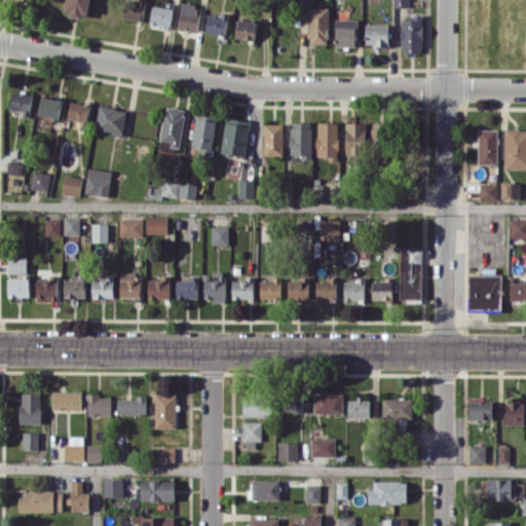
[(66,0),(65,13),(89,15),(90,0),(66,0)]
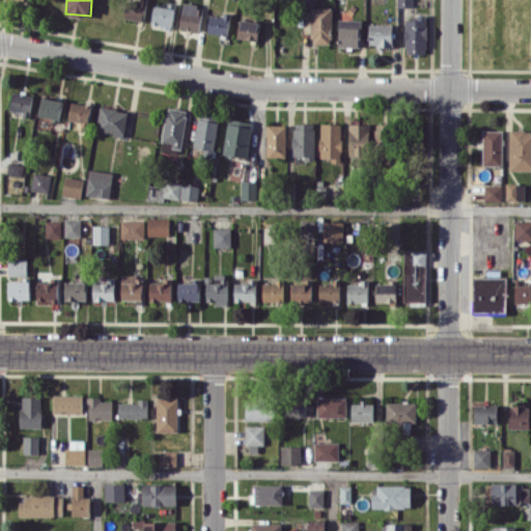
[(146,0),(139,0),(139,1),(133,0),(127,0),(124,18),(144,20),(146,0)]
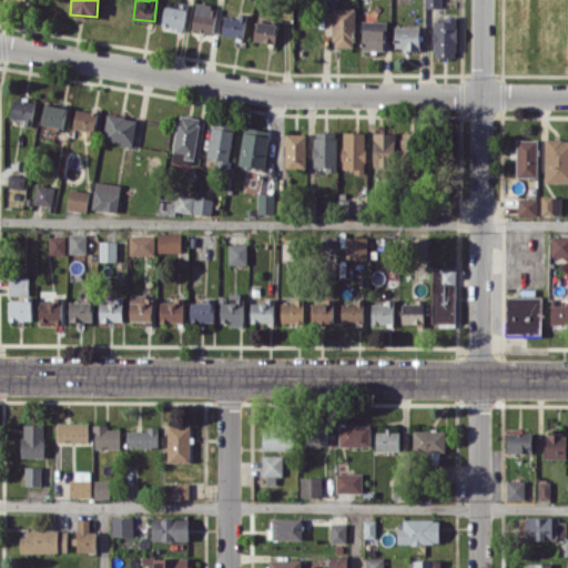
[(192,30),(214,32),(216,6),(194,3),(192,30)]
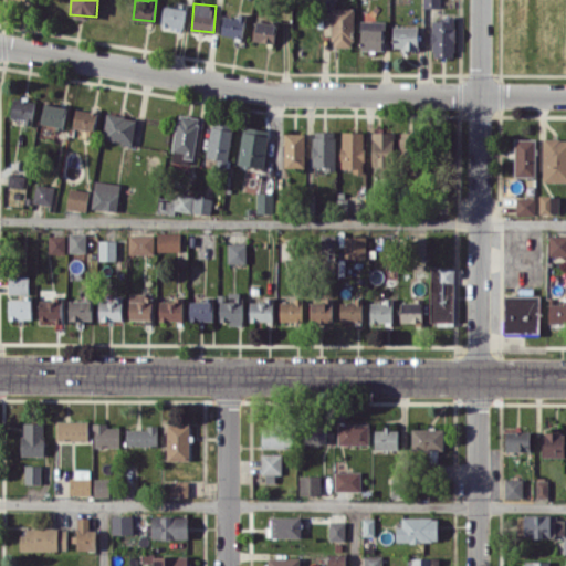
[(186,9),(164,6),(160,25),(182,29),(186,9)]
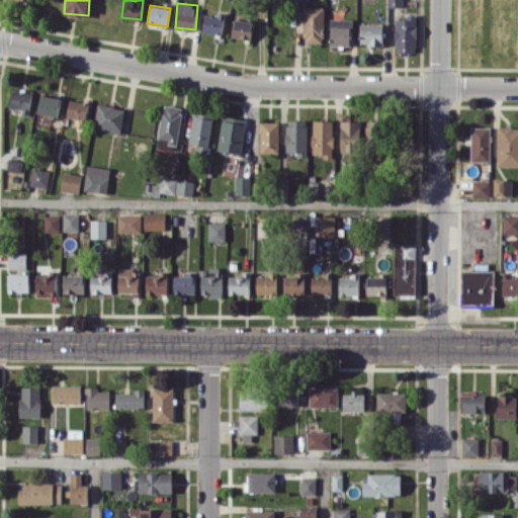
[(324,7),(304,7),(304,41),(324,41),(324,7)]
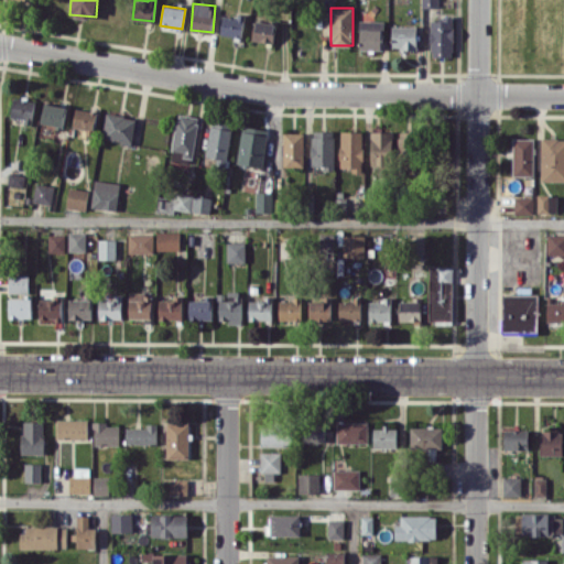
[(223,13),(219,33),(240,38),(245,18),(223,13)]
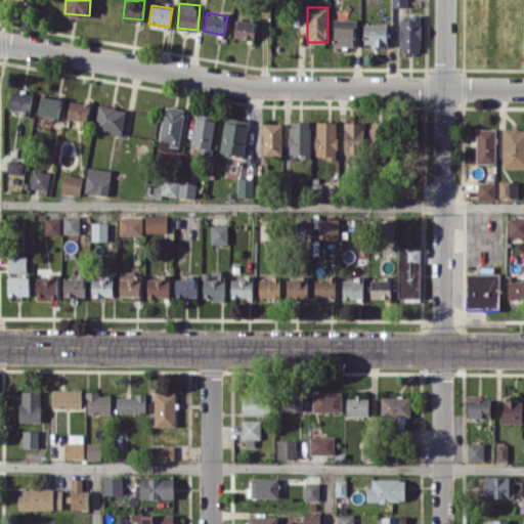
[(399,52),(420,52),(421,14),(408,14),(408,18),(400,18),(399,52)]
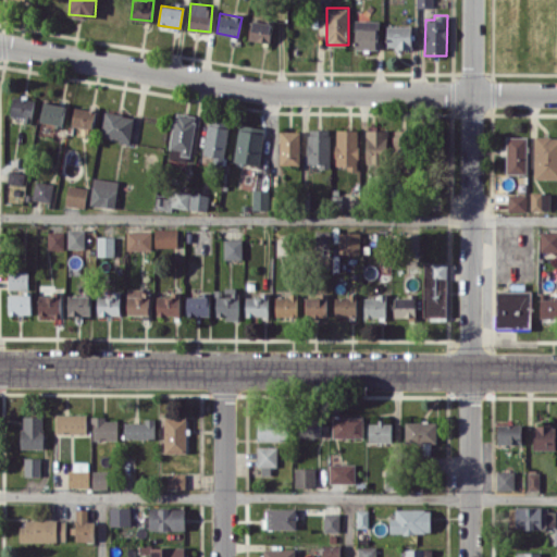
[(271,22),(251,20),(249,39),(270,41),(271,22)]
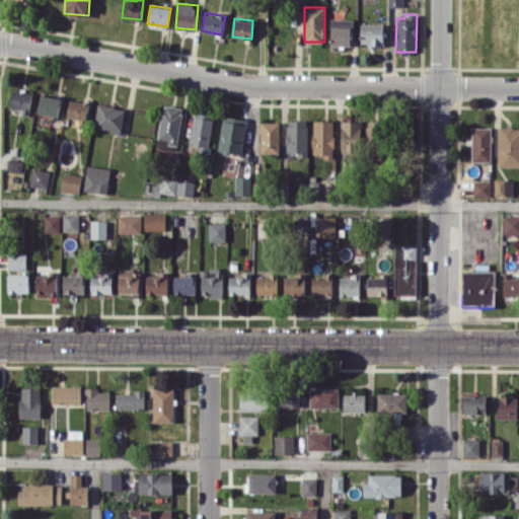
[(330,45),(352,46),(353,18),(330,18),(330,45)]
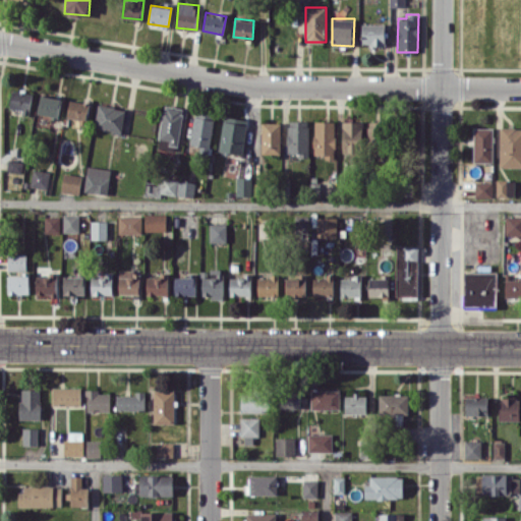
[(385,45),(385,23),(361,23),(362,45),(385,45)]
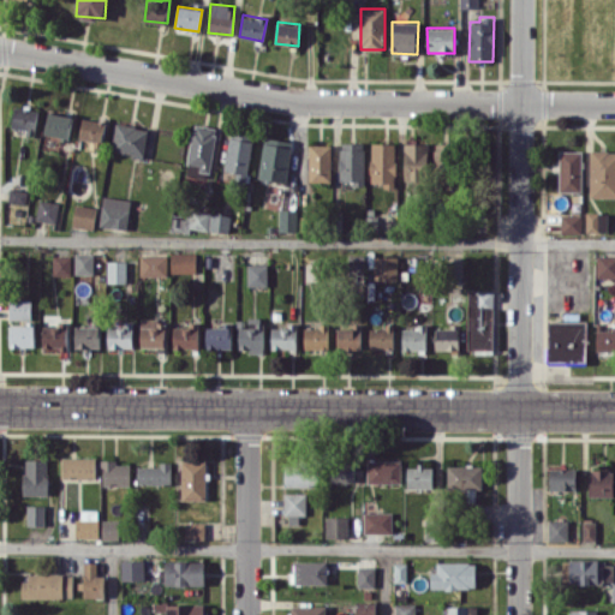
[(37,108),(13,106),(12,127),(25,129),(25,135),(35,136),(37,108)]
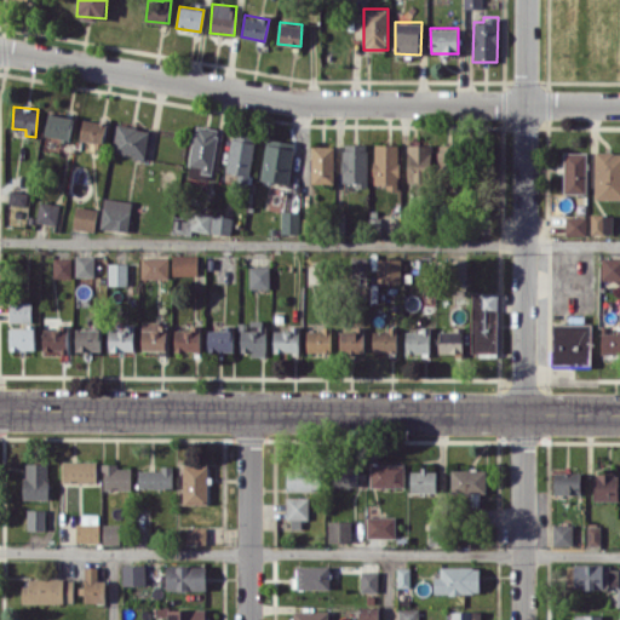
[(46,135),(70,137),(72,116),(49,114),(46,135)]
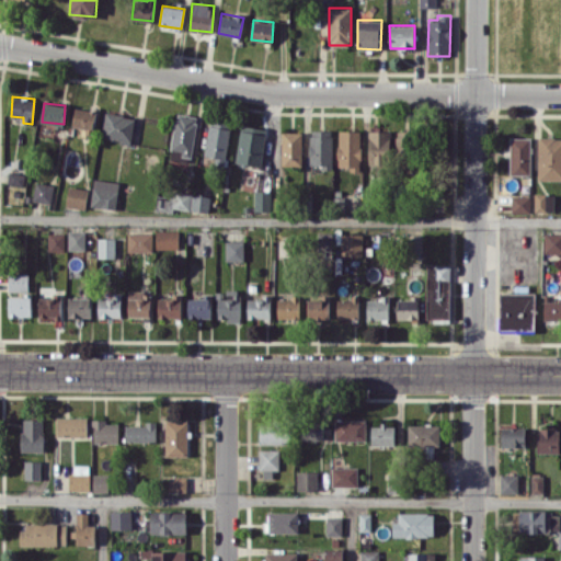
[(71,127),(92,130),(95,111),(75,107),(71,127)]
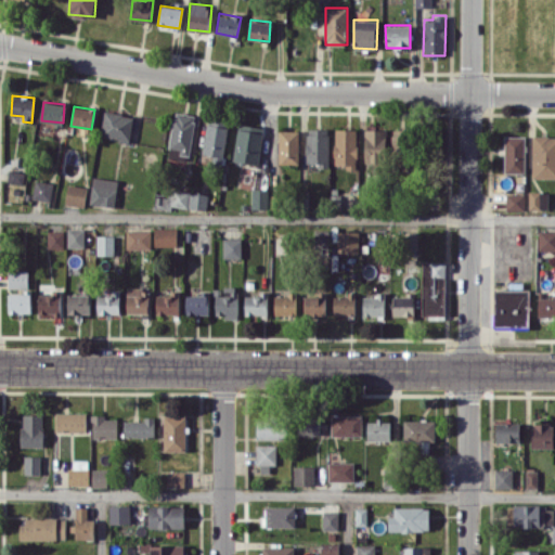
[(130,140),(132,115),(103,112),(101,138),(130,140)]
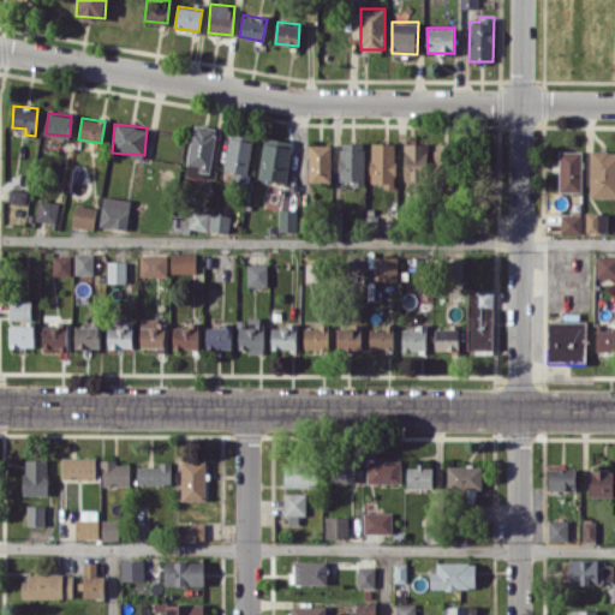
[(199,171),(209,172),(216,127),(193,124),(186,163),(199,165),(199,171)]
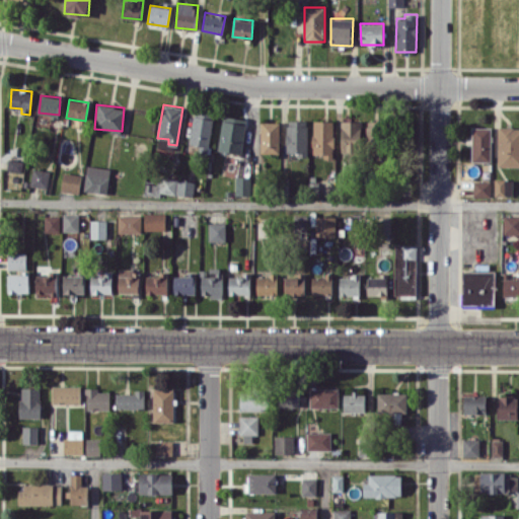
[(198,152),(209,153),(213,113),(193,110),(190,144),(198,145),(198,152)]
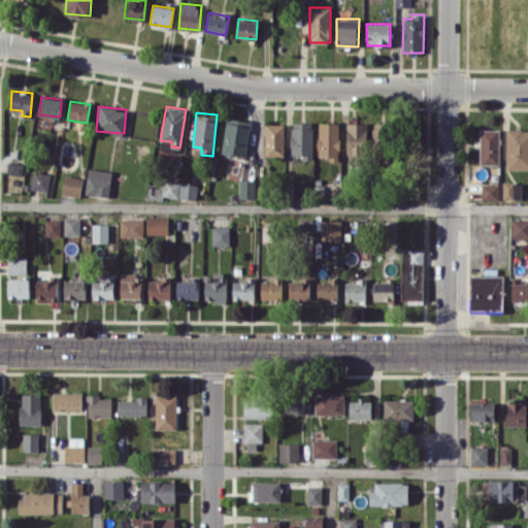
[(244,156),(251,121),(227,118),(222,153),(244,156)]
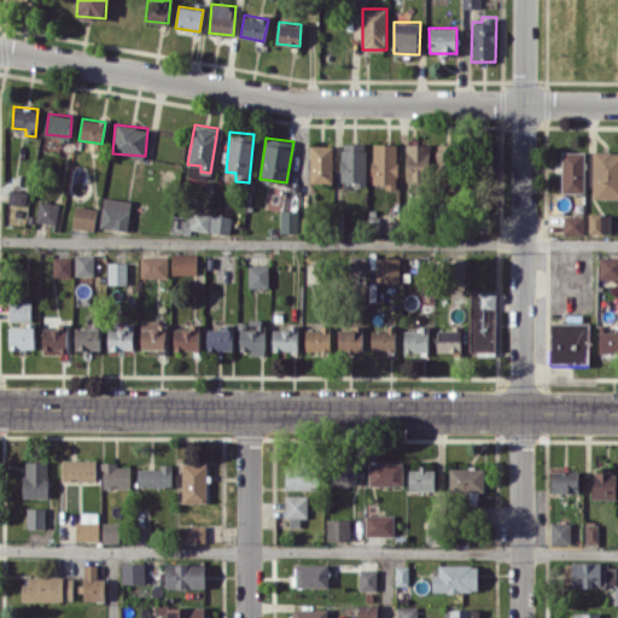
[(355,181),(355,187),(366,187),(366,144),(342,143),(340,181),(355,181)]
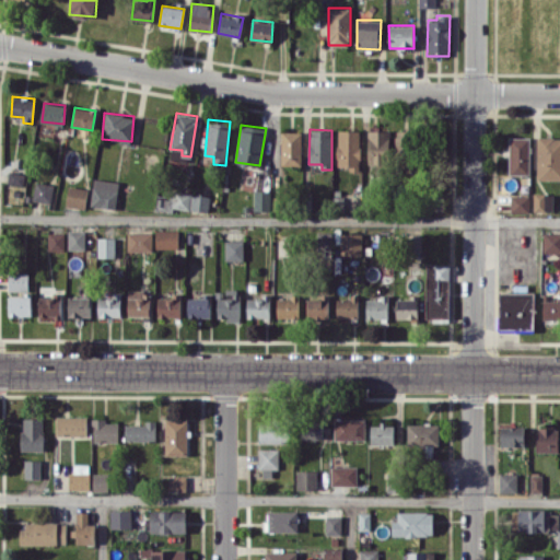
[(360,130),(338,129),(337,166),(360,166),(360,130)]
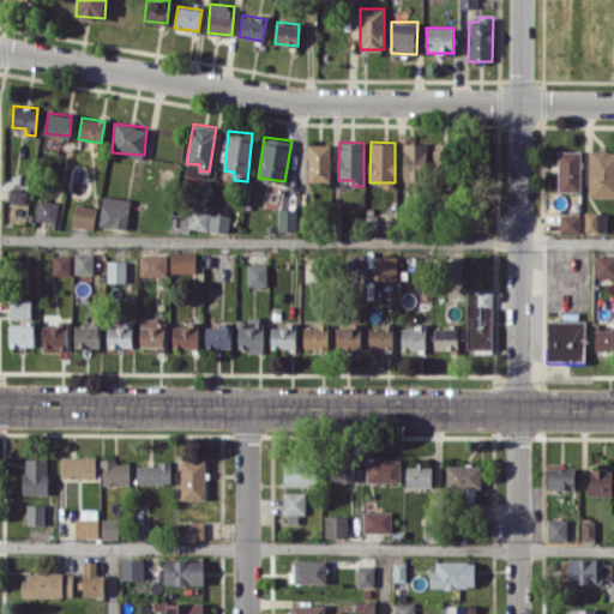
[(403,182),(427,181),(427,143),(403,143),(403,182)]
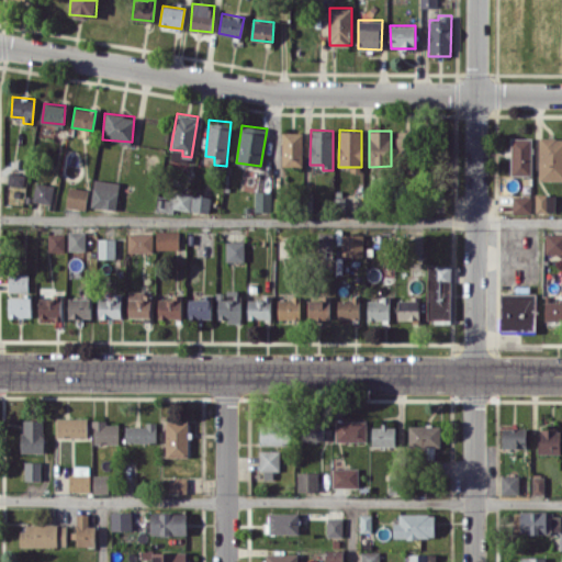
[(282,166),(303,166),(303,132),(282,132),(282,166)]
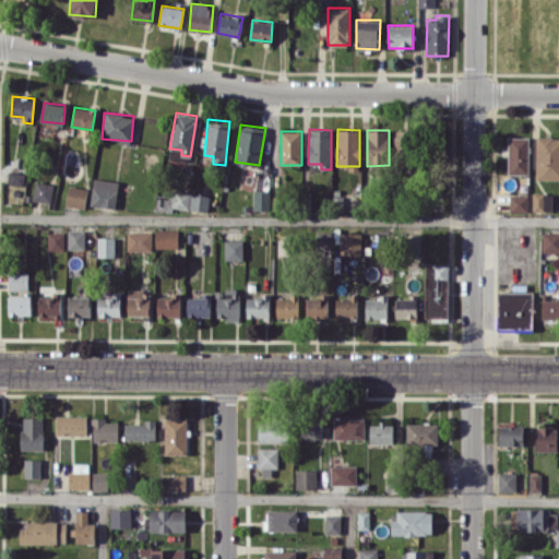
[(509,174),(528,174),(528,137),(508,137),(509,174)]
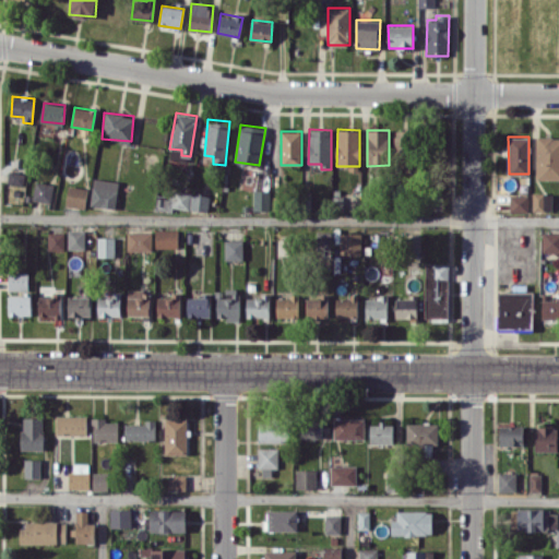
[(558,137),(536,137),(535,179),(558,178),(558,137)]
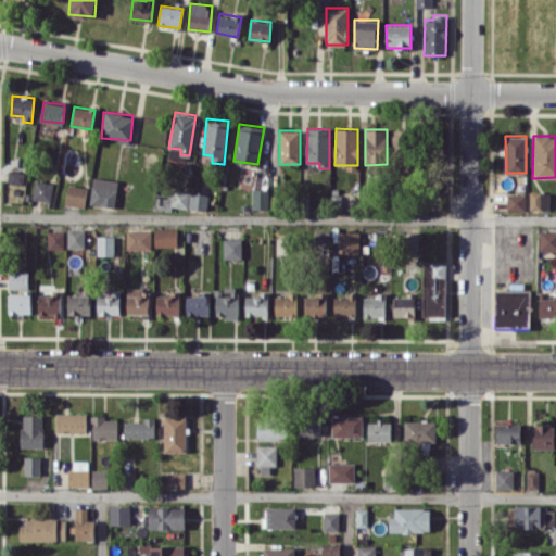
[(8,182),(23,184),(25,173),(9,171),(8,182)]
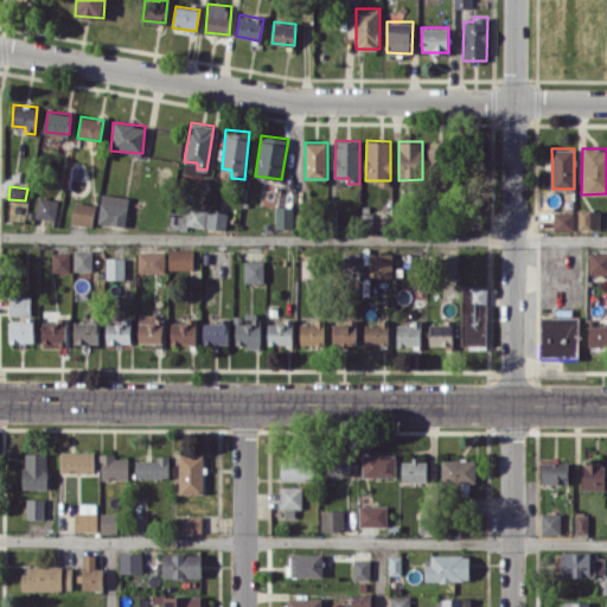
[(97,222),(125,227),(129,197),(102,193),(97,222)]
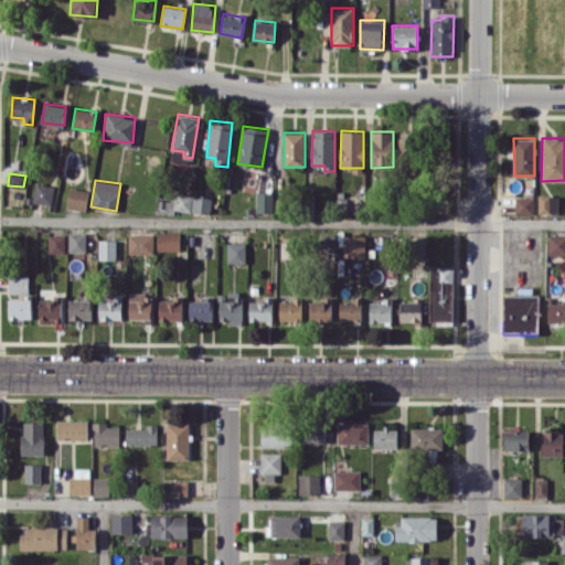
[(54,187),(36,182),(32,202),(50,205),(54,187)]
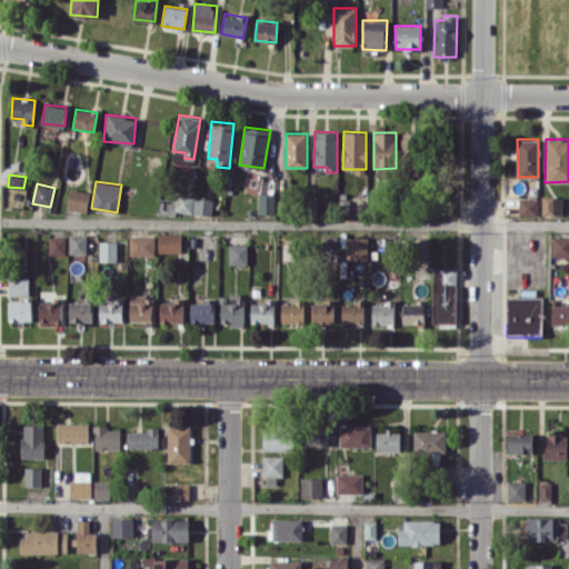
[(67,209),(87,211),(89,191),(69,189),(67,209)]
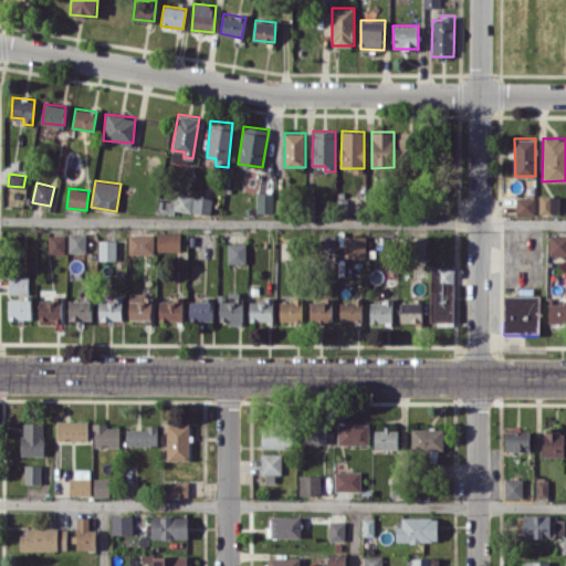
[(212,198),(173,192),(171,201),(158,199),(157,212),(174,215),(175,209),(210,215),(212,198)]
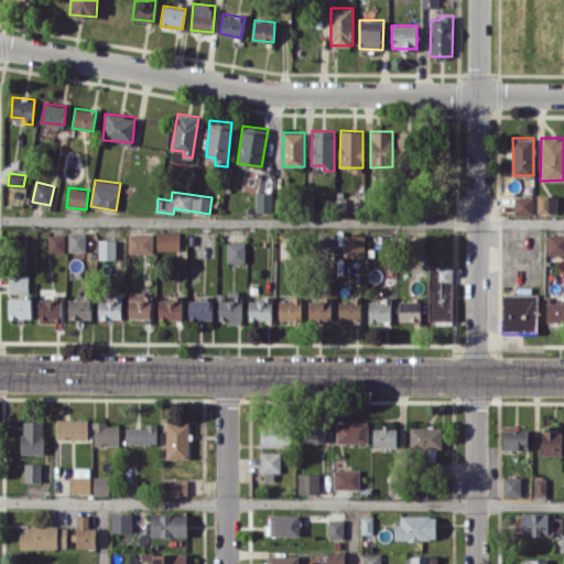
[(273,192),(256,192),(256,212),(272,212),(273,192)]
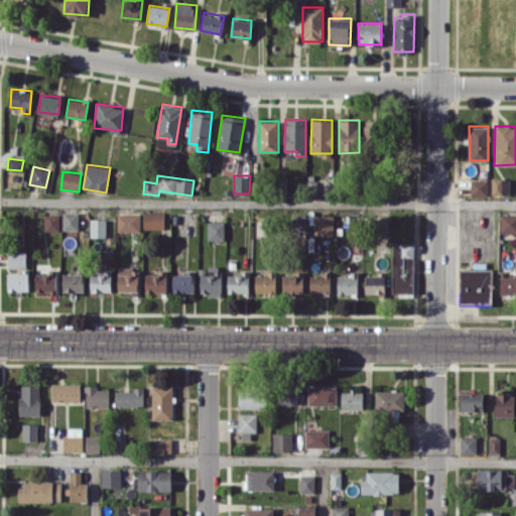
[(491,194),(509,194),(509,177),(491,177),(491,194)]
